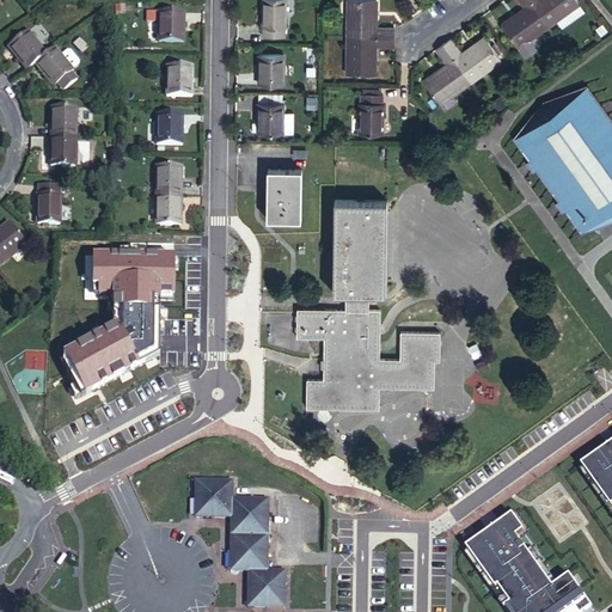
[(258,37),(283,37),(285,0),(259,0),(258,37)]
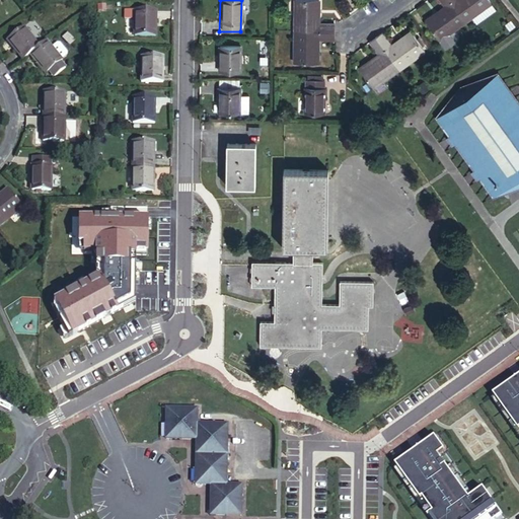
[(424,20),(438,40),(464,20),(448,0),(436,0),(442,7),(424,20)]
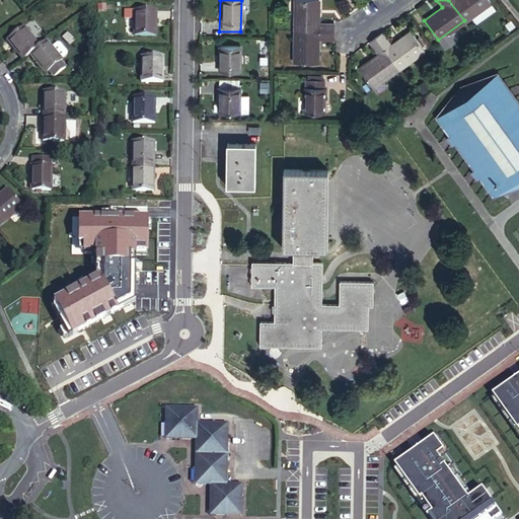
[(448,0),(464,20),(469,16),(472,21),(494,6),(489,0),(448,0)]
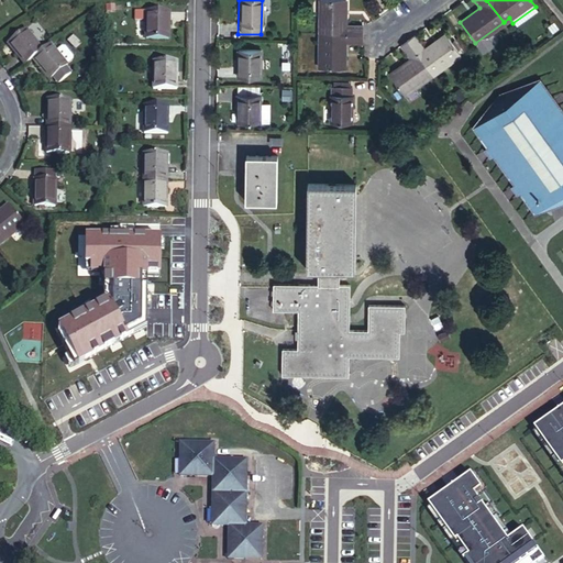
[(316,2),(315,36),(362,36),(362,26),(342,25),(343,3),(316,2)]
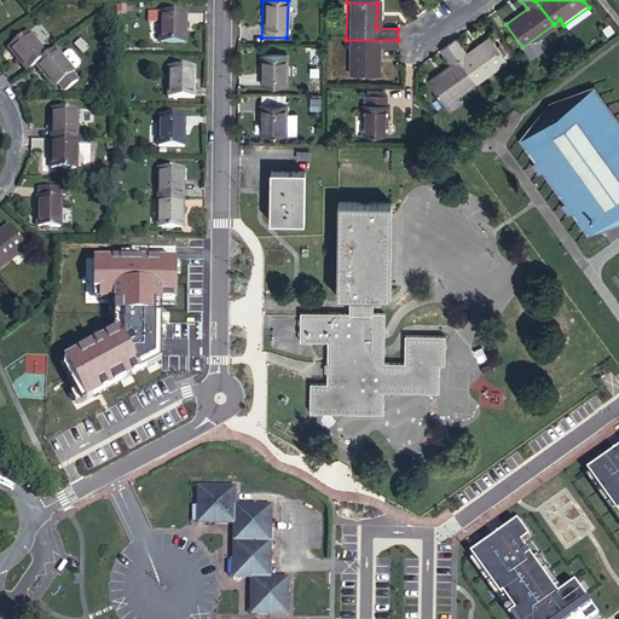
[(160,45),(187,46),(187,13),(162,13),(160,45)]
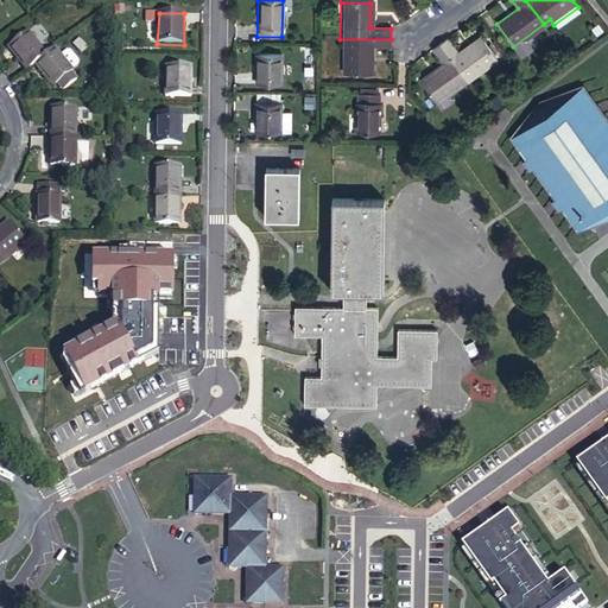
[(587,25),(593,33),(600,27),(595,19),(587,25)]
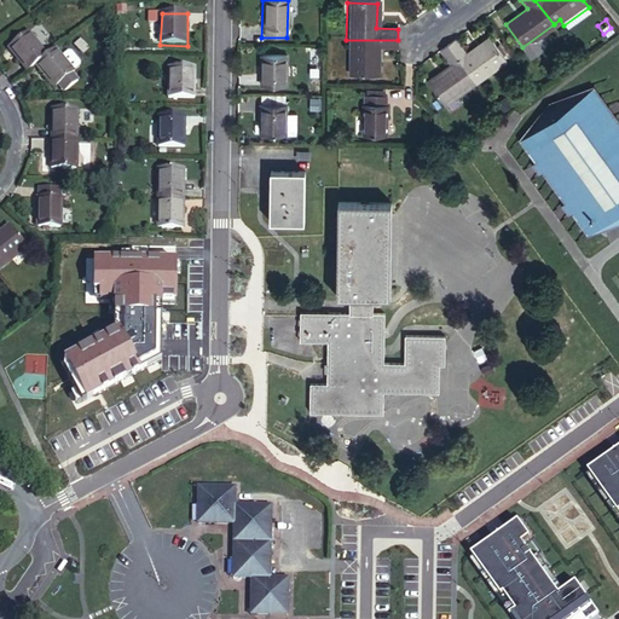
[(15,51),(33,73),(42,65),(52,57),(34,35),(15,51)]
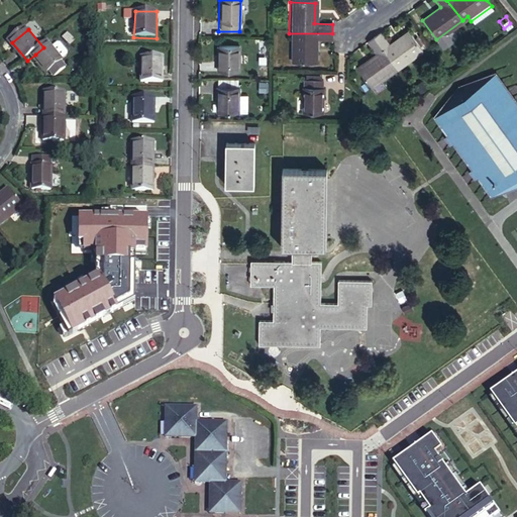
[(374,36),(396,68),(421,49),(408,30),(390,43),(381,31),(374,36)]
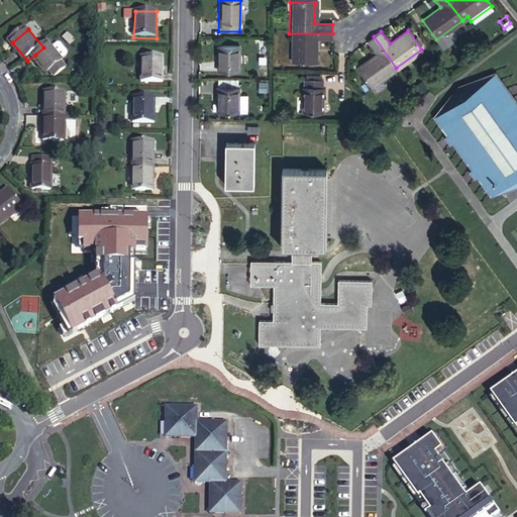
[(289,33),(289,65),(314,65),(314,43),(331,43),(332,33),(289,33)]
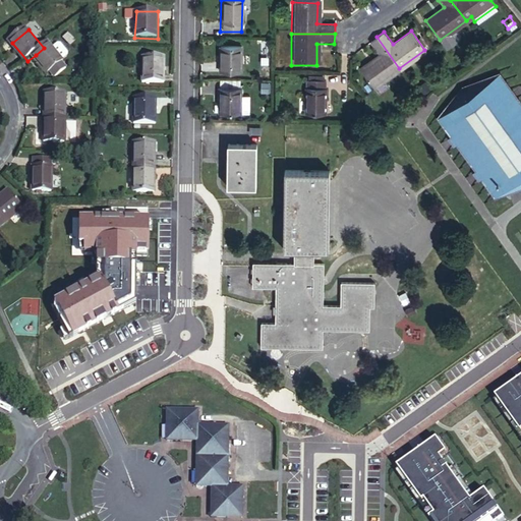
[(360,68),(373,87),(399,68),(377,37),(368,42),(378,54),(360,68)]
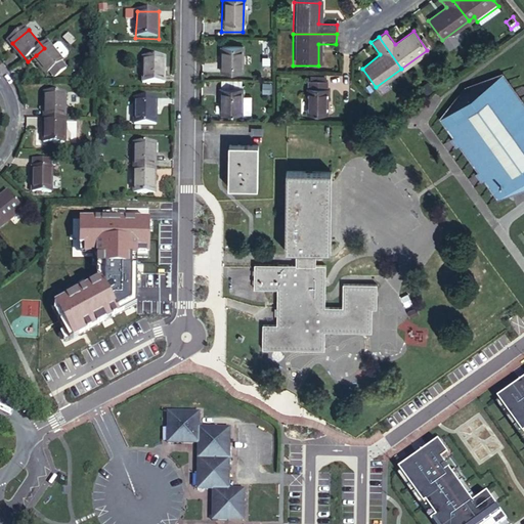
[(44,48),(36,55),(52,76),(70,61),(52,41),(44,48)]
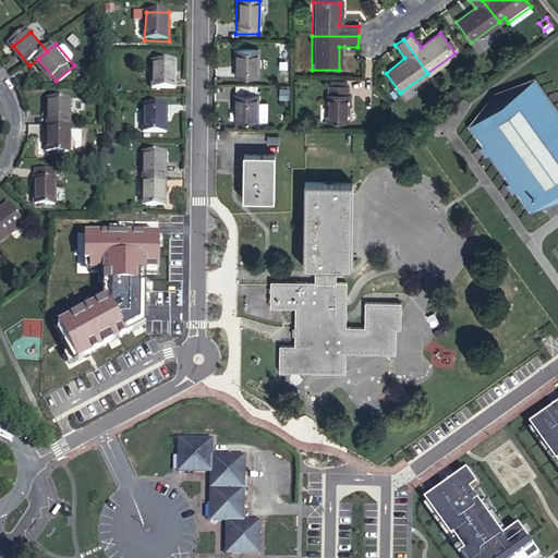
[(237,48),(235,74),(261,75),(261,49),(237,48)]
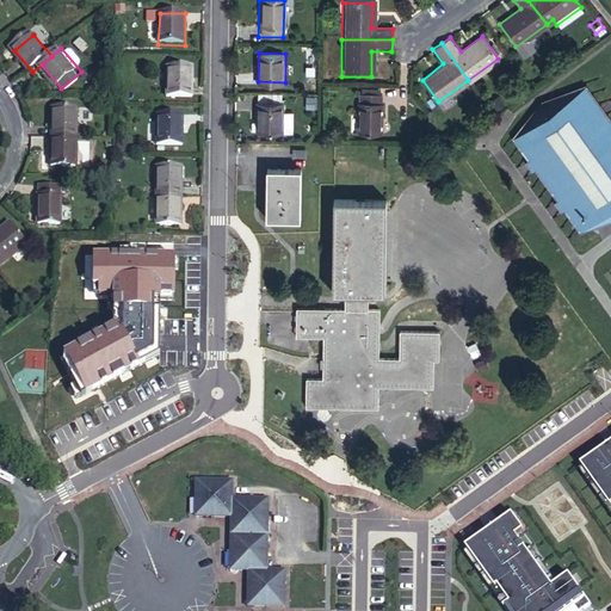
[(192,68),(168,67),(168,96),(191,96),(192,68)]
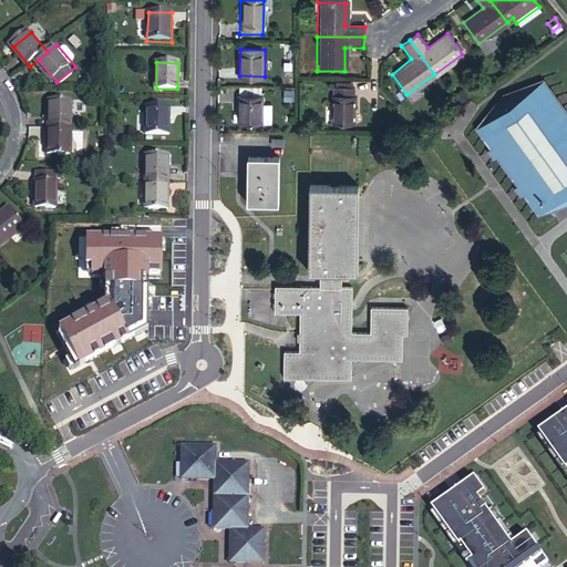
[(566,111),(544,80),(504,93),(475,129),(490,147),(486,151),(494,161),(497,158),(518,186),(515,189),(522,198),(525,196),(538,215),(548,212),(559,207),(566,204),(566,111)]
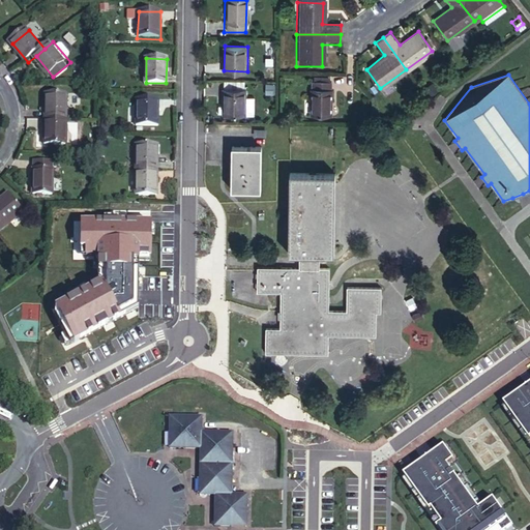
[(313,117),(333,117),(334,84),(315,83),(313,117)]
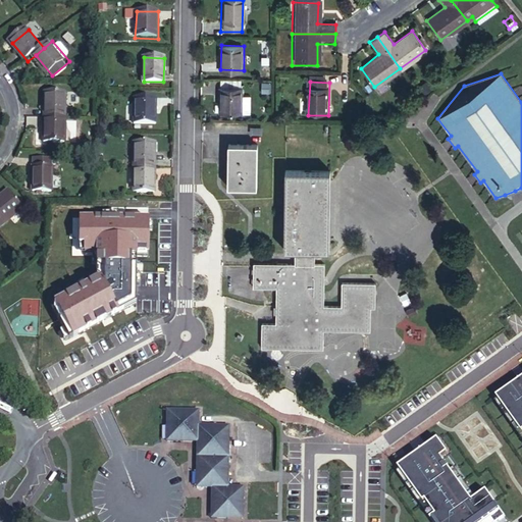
[(221,89),(220,115),(242,115),(243,90),(221,89)]
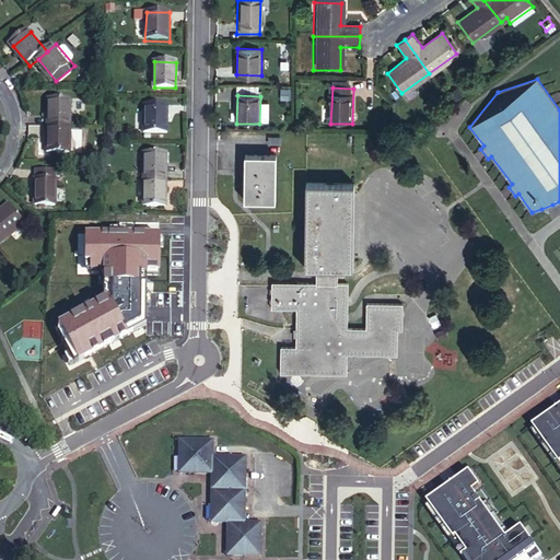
[(50,98),(49,124),(72,125),(73,100),(50,98)]
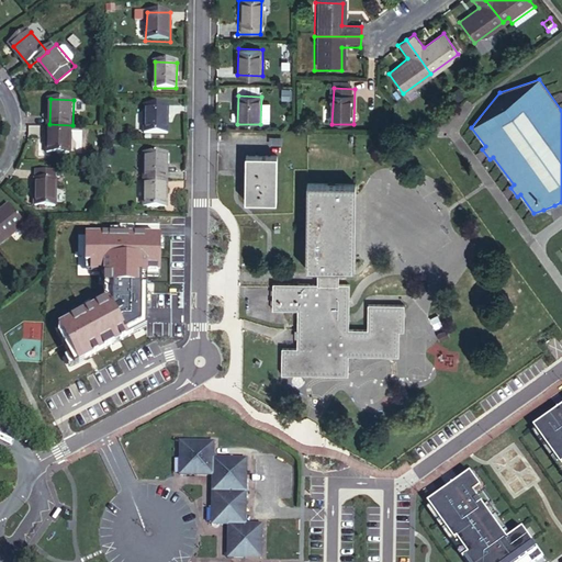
[(146,131),(168,132),(169,107),(147,105),(146,131)]
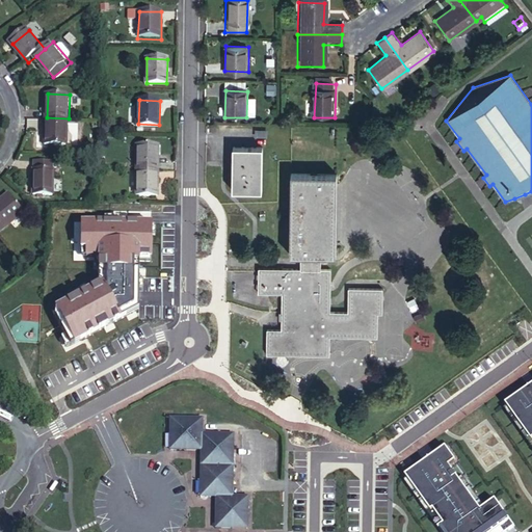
[(47,117),(46,142),(68,143),(69,118),(47,117)]
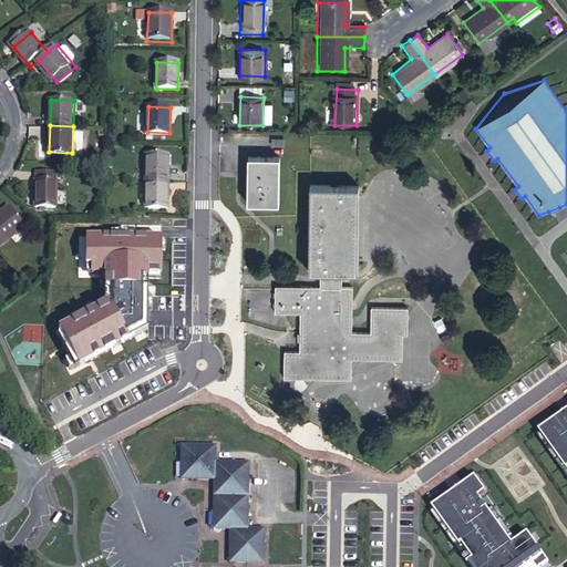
[(147,153),(147,178),(168,178),(171,153),(147,153)]
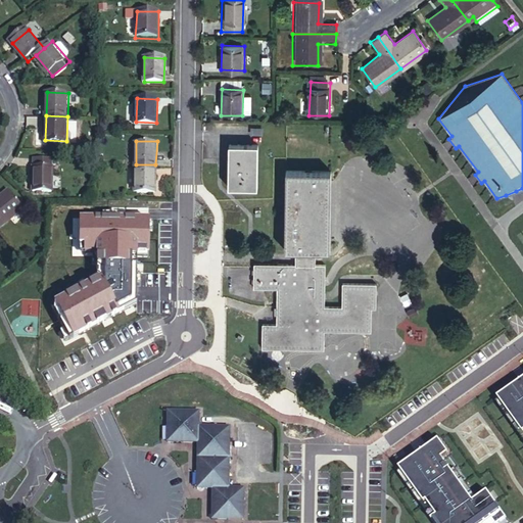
[(228,184),(257,184),(259,146),(229,145),(228,184)]
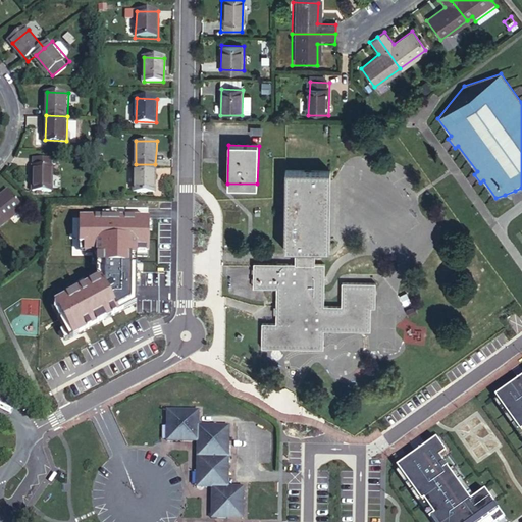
[(36,188),(54,189),(56,156),(38,156),(36,188)]
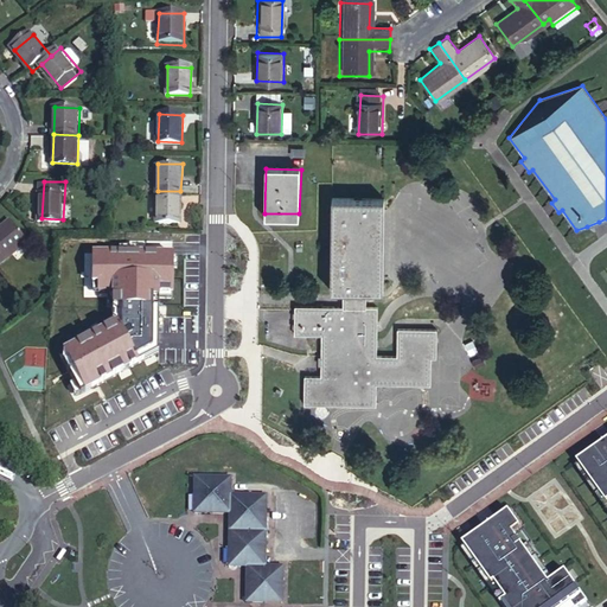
[(158,191),(157,221),(179,222),(180,191),(158,191)]
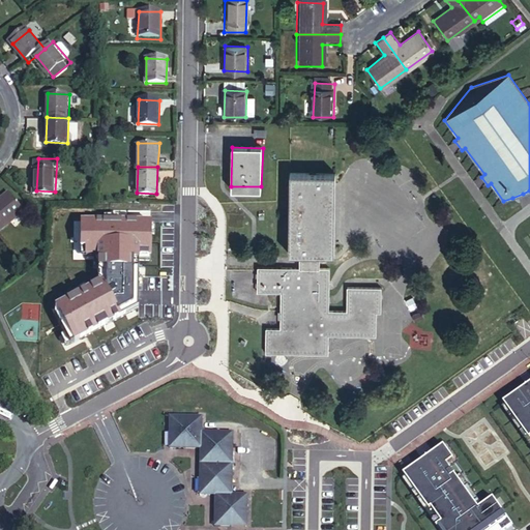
[(334,172),(290,171),(289,251),(299,252),(299,268),(258,267),(257,291),(282,291),(282,329),(266,328),(266,352),(327,353),(328,334),(376,335),(376,312),(380,312),(381,288),(347,287),(347,311),(327,311),(329,268),(318,268),(319,252),(333,253),(334,172)]
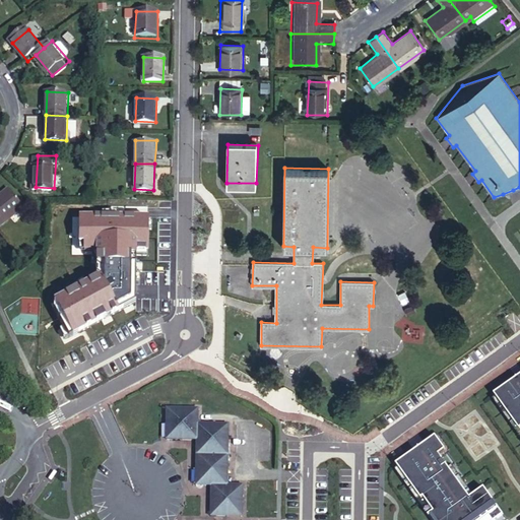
[(0,195),(0,225),(22,209),(8,190),(0,195)]
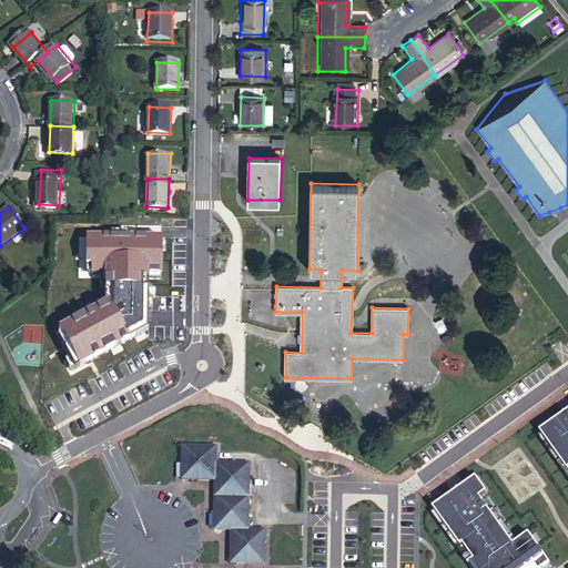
[(152,232),(120,231),(120,254),(142,255),(142,259),(151,259),(152,232)]
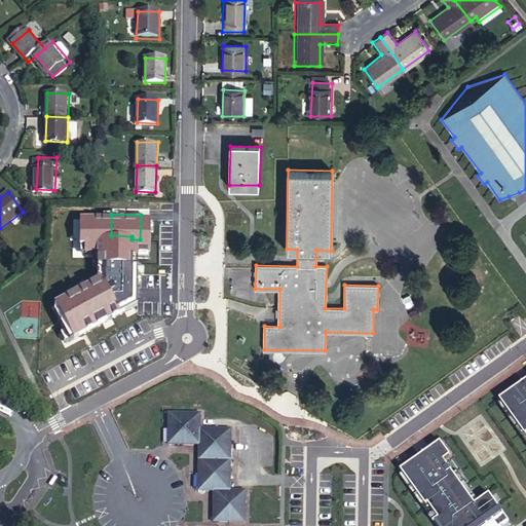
[(59,304),(58,323),(95,323),(96,314),(105,314),(105,306),(130,305),(140,300),(140,288),(121,288),(120,290),(104,289),(104,285),(84,286),(77,292),(77,305),(59,304)]
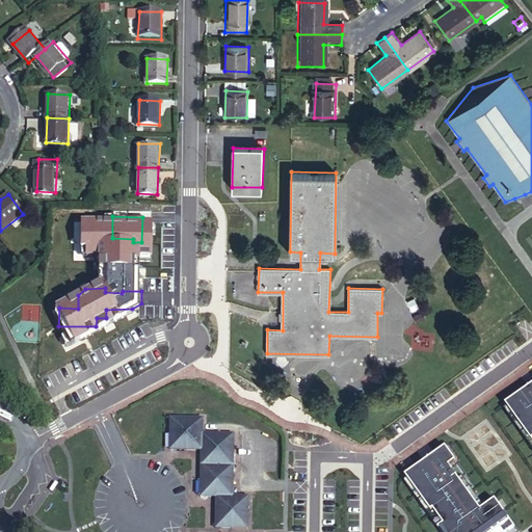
[(531,386),(506,404),(531,441),(531,386)]
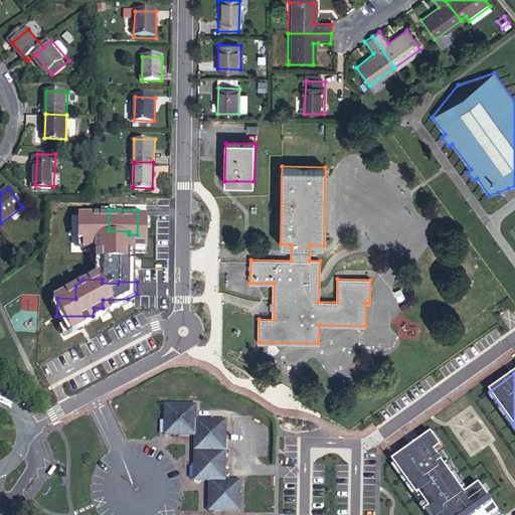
[(196,406),(166,405),(166,436),(195,437),(196,481),(210,482),(210,512),(241,512),(241,481),(225,481),(225,420),(197,419),(196,406)]
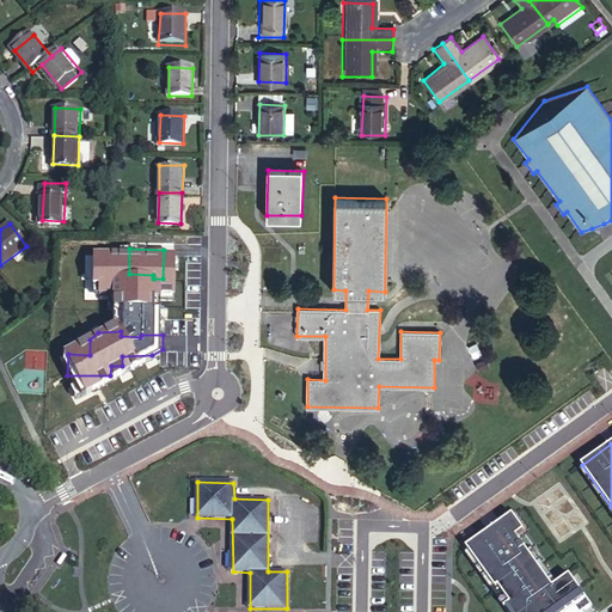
[(595,611),(598,611),(570,573),(554,585),(527,549),(536,543),(514,512),(467,545),(510,611),(595,611)]
